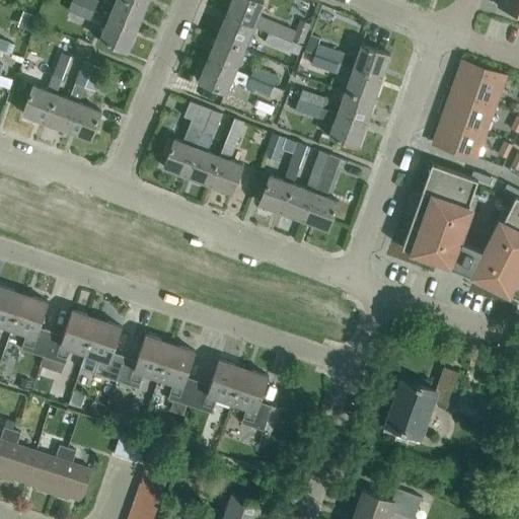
[(71,0),(72,1),(94,10),(97,1),(95,0),(71,0)]
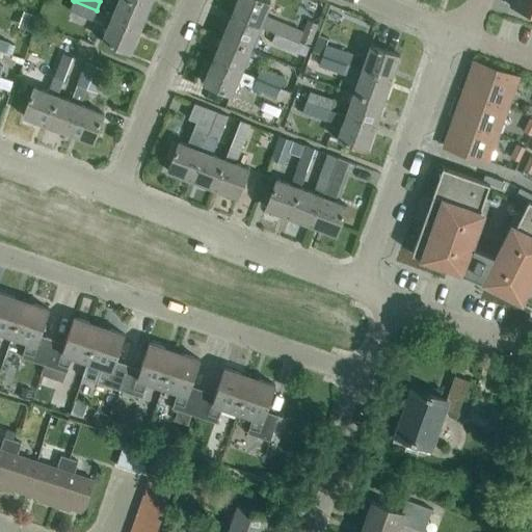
[(118,0),(112,17),(140,28),(150,6),(135,0),(118,0)]
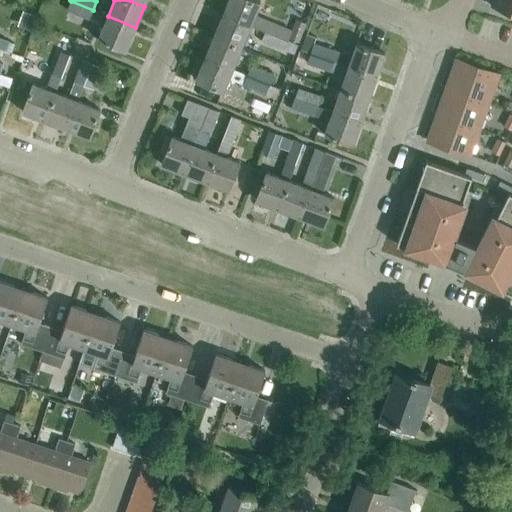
[(265,31),(287,40),(291,31),(269,22),(254,16),(260,2),(254,0),(228,0),(223,13),(250,26),(265,31)]
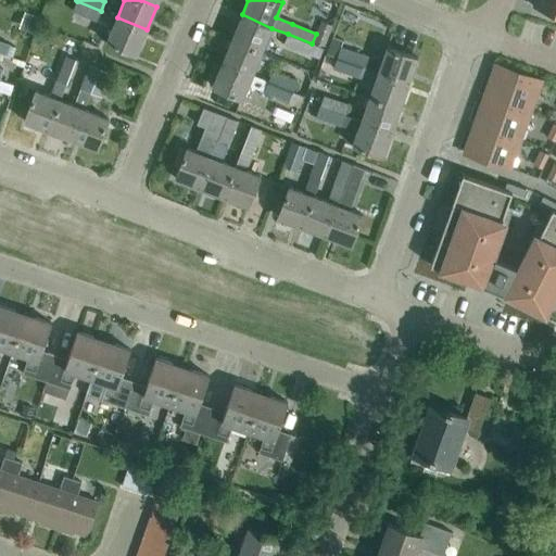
[(555,0),(532,0),(531,7),(555,15),(555,0)]
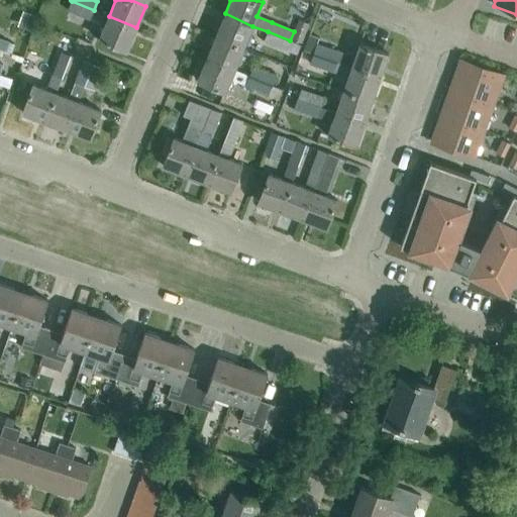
[(90,19),(94,10),(72,1),(68,10),(90,19)]
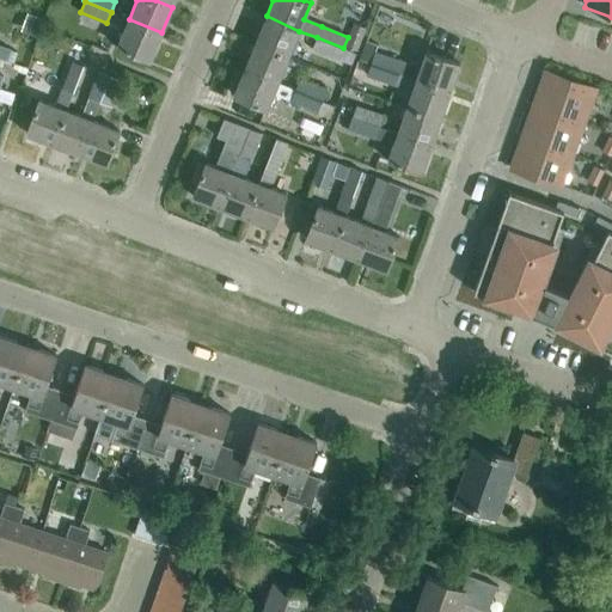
[(43,18),(25,11),(18,31),(36,37),(43,18)]
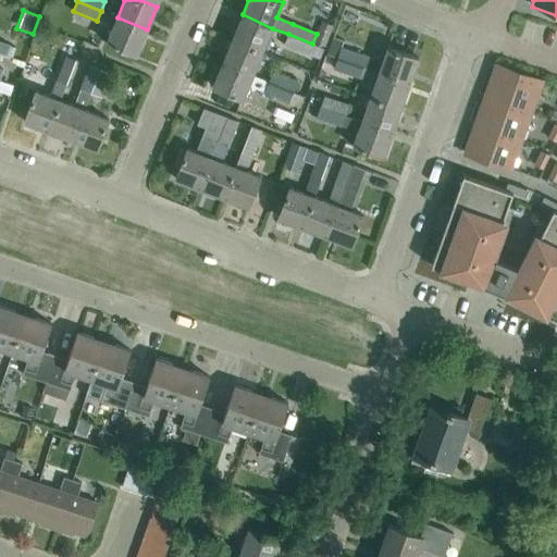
[(243,14),(233,38),(262,50),(272,28),(243,14)]
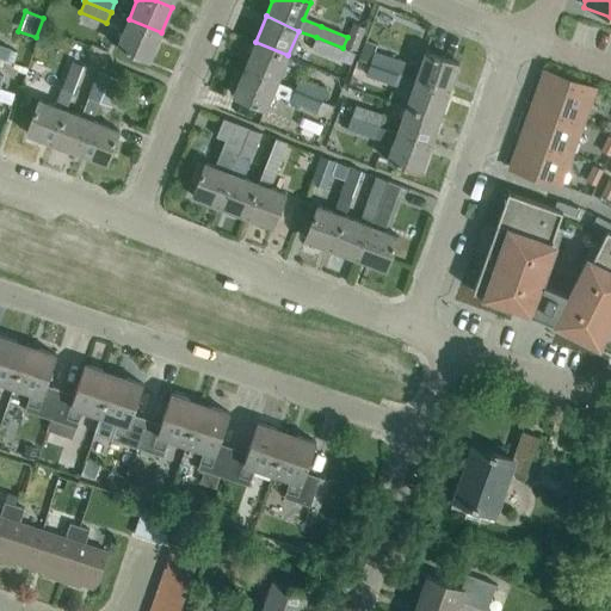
[(150,60),(161,32),(129,19),(117,45),(150,60)]
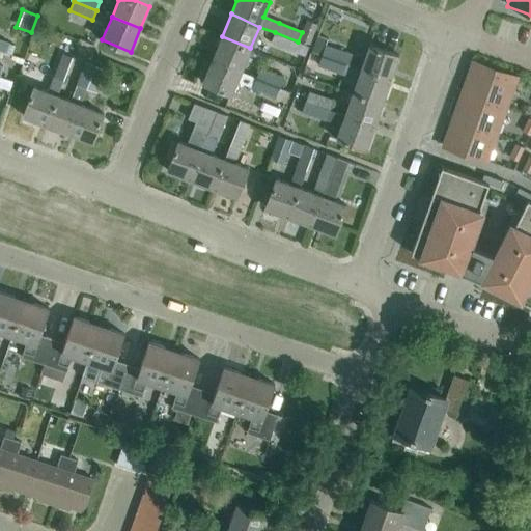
[(309,44),(317,24),(307,20),(300,39),(309,44)]
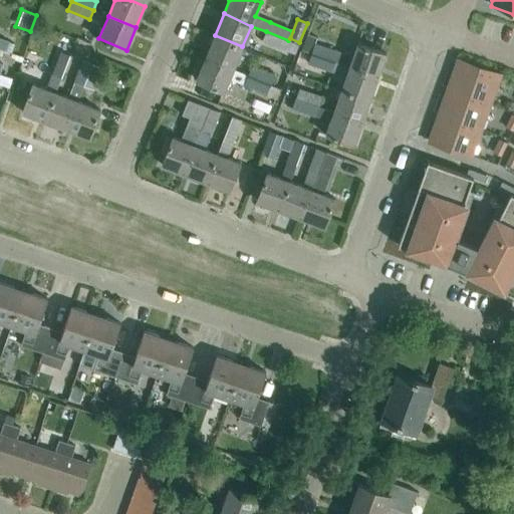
[(285,49),(288,40),(266,31),(262,40),(285,49)]
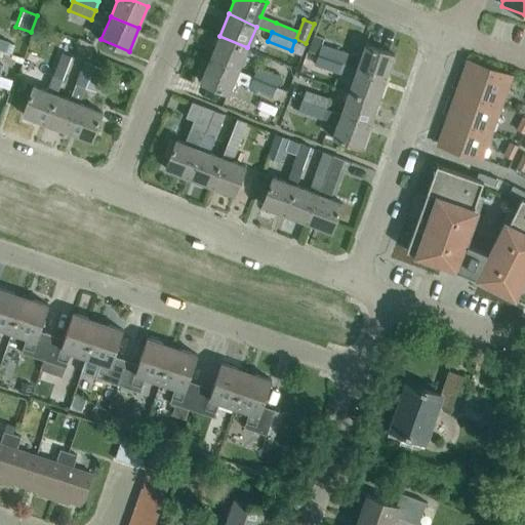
[(219,36),(210,58),(238,70),(247,47),(219,36)]
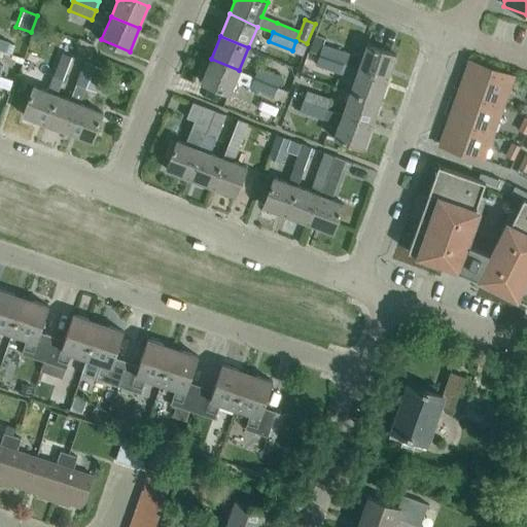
[(0,60),(4,61),(10,42),(0,38),(0,60)]
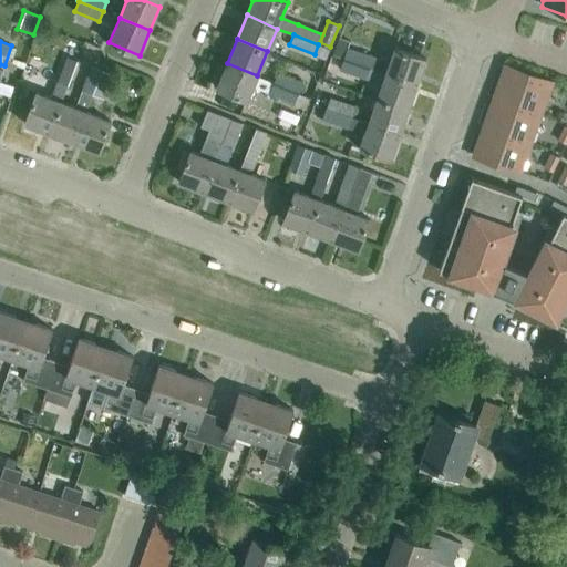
[(348,48),(344,58),(416,83),(426,59),(395,48),(390,62),(373,57),(348,48)]
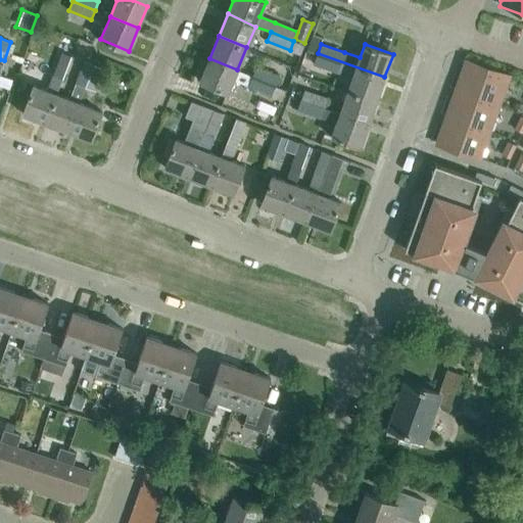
[(46,122),(57,94),(72,55),(62,52),(47,90),(34,85),(22,113),(46,122)]
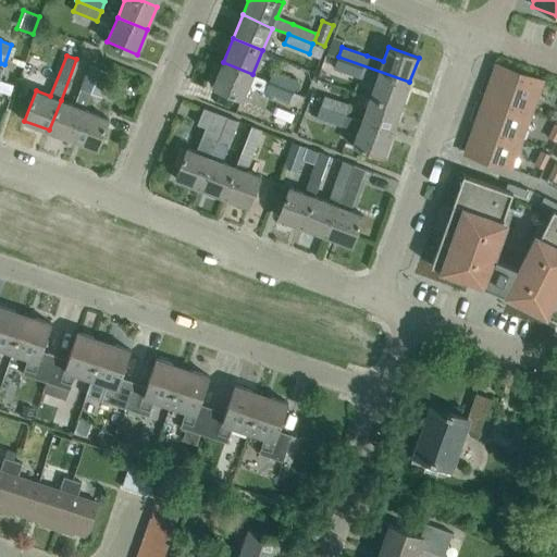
[(93,94),(101,69),(103,60),(94,56),(89,64),(81,88),(74,104),(61,100),(49,130),(73,139),(86,110),(93,94)]
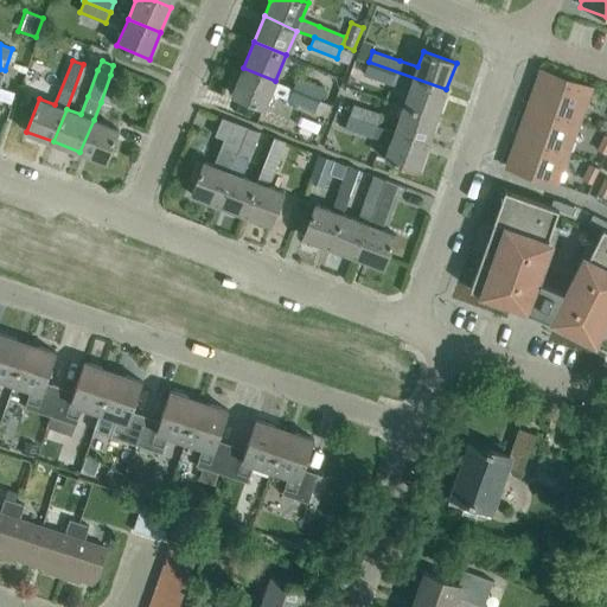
[(446,89),(369,62),(364,74),(391,83),(409,89),(404,104),(438,116),(446,89)]
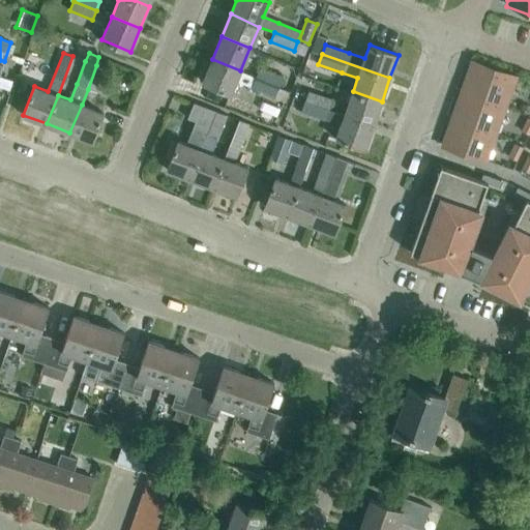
[(274,96),(278,87),(256,77),(240,70),(212,59),(203,82),(231,94),(236,81),(252,87),(274,96)]
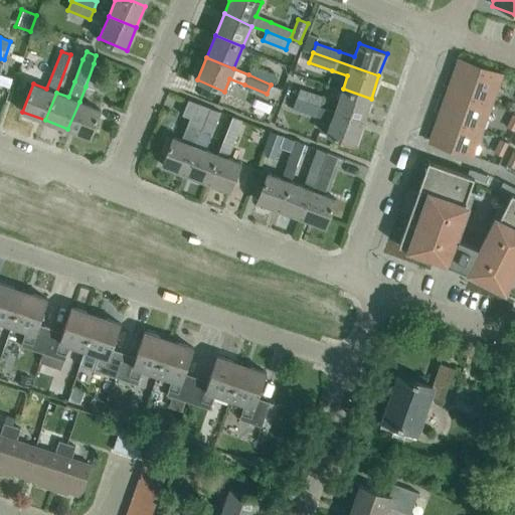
[(502,76),(458,60),(449,87),(493,103),(502,76)]
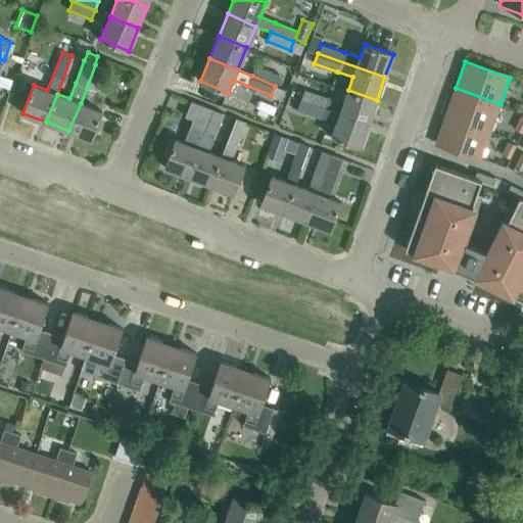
[(103,67),(95,64),(87,88),(95,91),(103,67)]
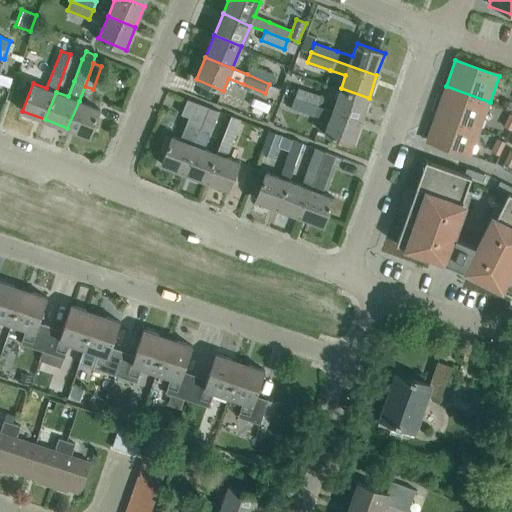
[(247,74),(269,84),(273,75),(251,65),(247,74)]
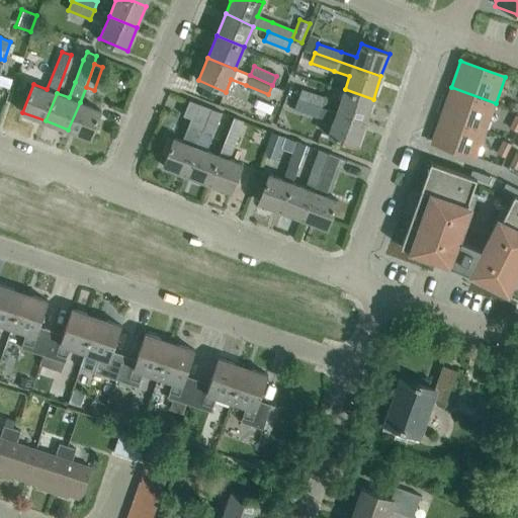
[(0,99),(6,101),(14,78),(2,74),(0,80),(0,99)]
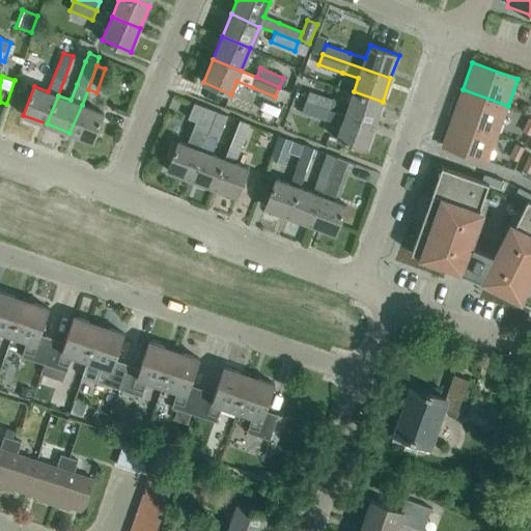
[(279,87),(275,96),(286,102),(290,91),(279,87)]
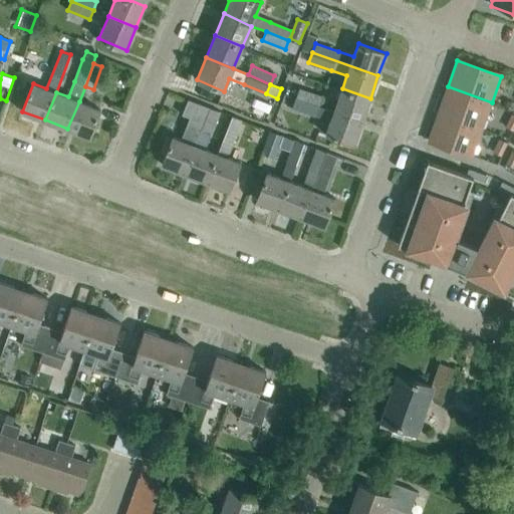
[(492,102),(448,86),(438,112),(482,129),(492,102)]
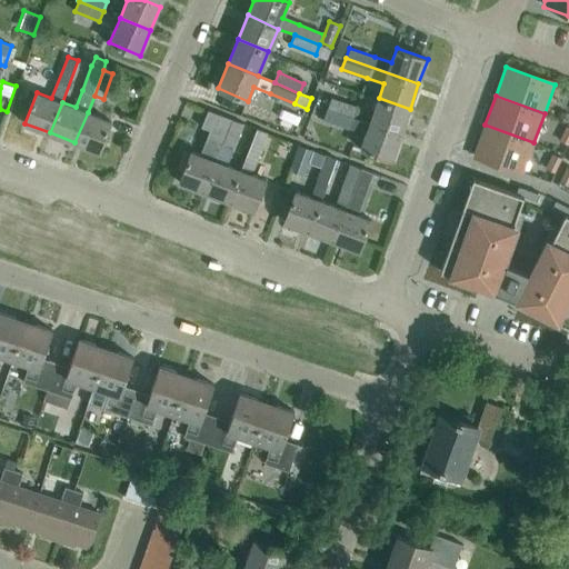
[(328,108),(353,117),(357,107),(331,98),(328,108)]
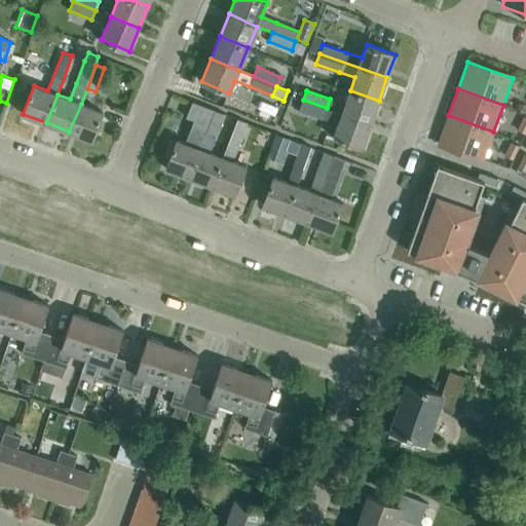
[(371,123),(379,101),(350,90),(342,113),(371,123)]
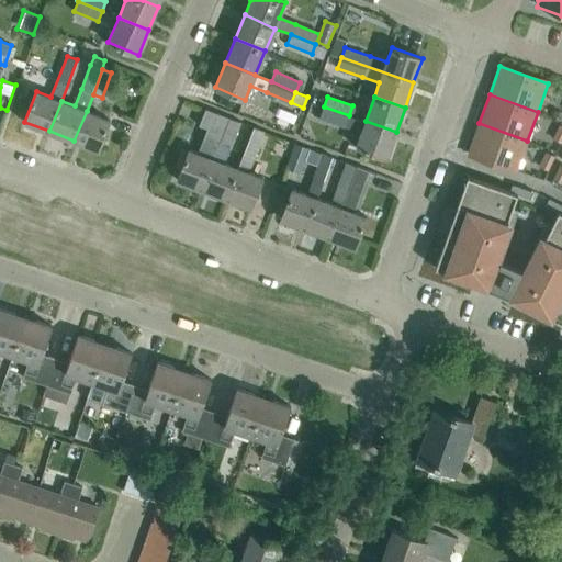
[(345,126),(349,115),(324,107),(321,117),(345,126)]
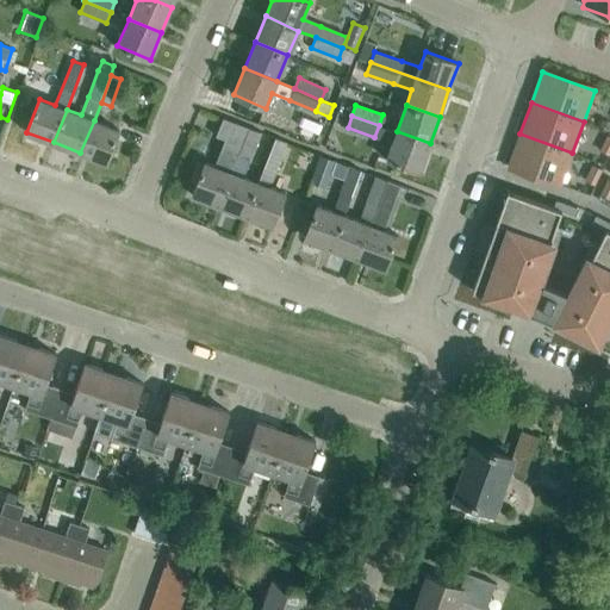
[(119,130),(94,120),(80,153),(106,162),(119,130)]
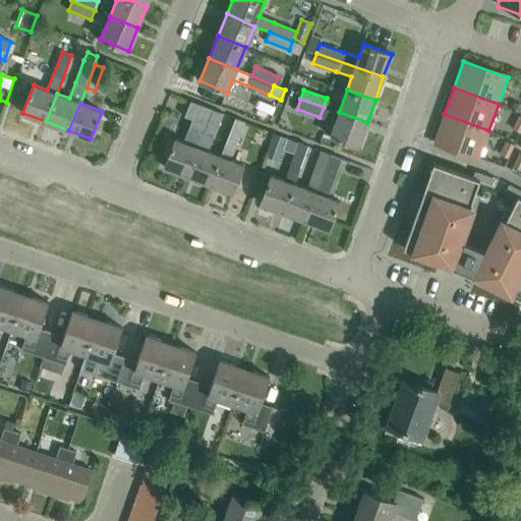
[(214,135),(223,113),(213,109),(204,131),(214,135)]
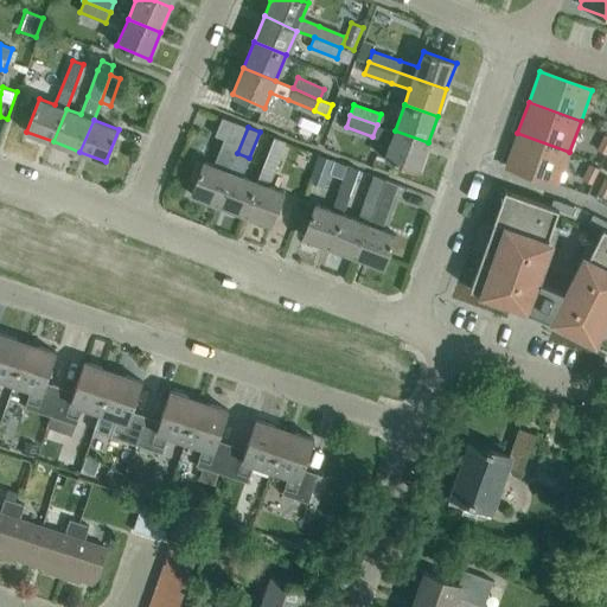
[(419,170),(428,142),(395,131),(385,159),(419,170)]
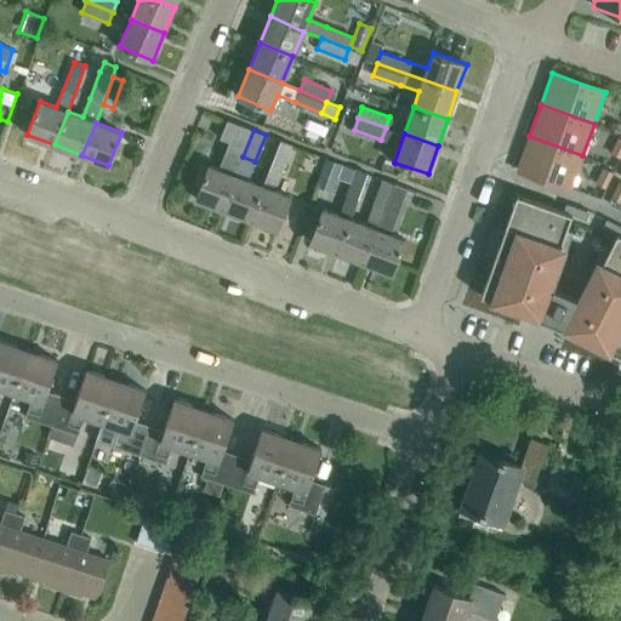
[(582,155),(529,136),(518,169),(571,188),(582,155)]
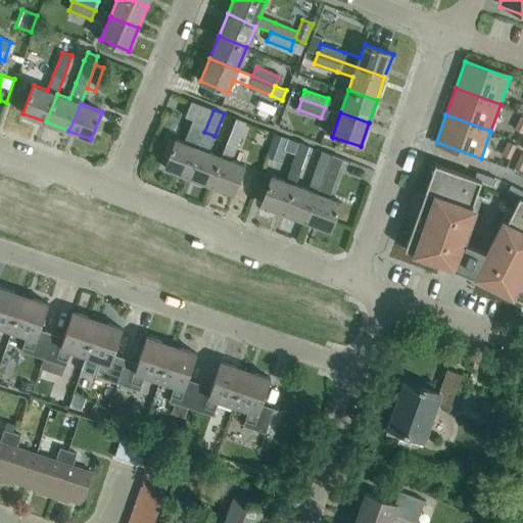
[(236,117),(222,156),(210,185),(234,193),(245,164),(231,159),(237,144),(245,122),(236,117)]
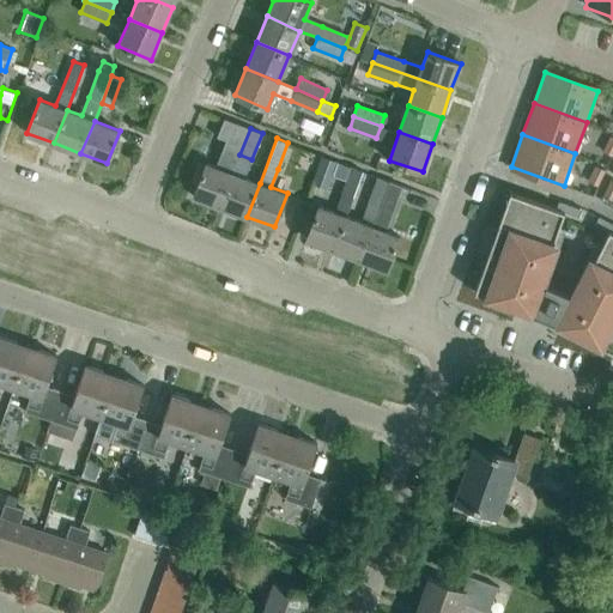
[(220,206),(247,217),(260,183),(243,177),(252,159),(240,155),(234,173),(220,206)]
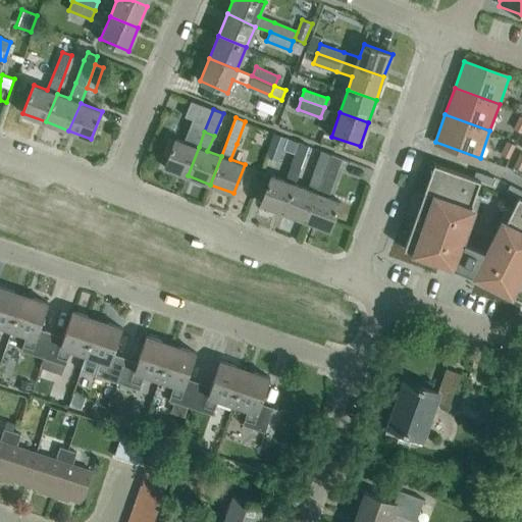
[(278,161),(286,138),(274,133),(266,156),(278,161)]
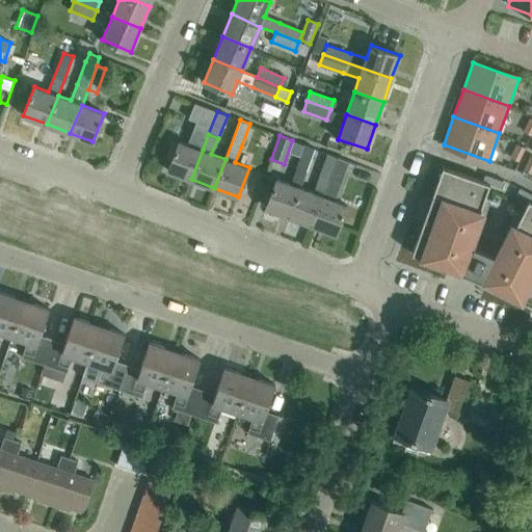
[(191,179),(203,150),(179,141),(167,170),(191,179)]
